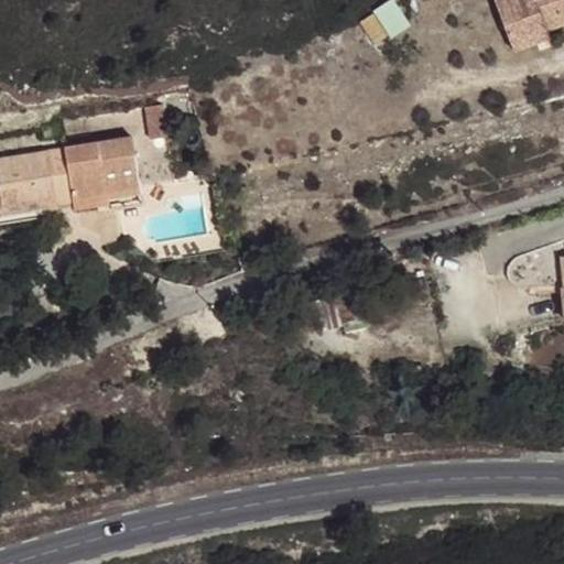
[(398,0),(393,0),(361,19),(378,46),(413,25),(398,0)]
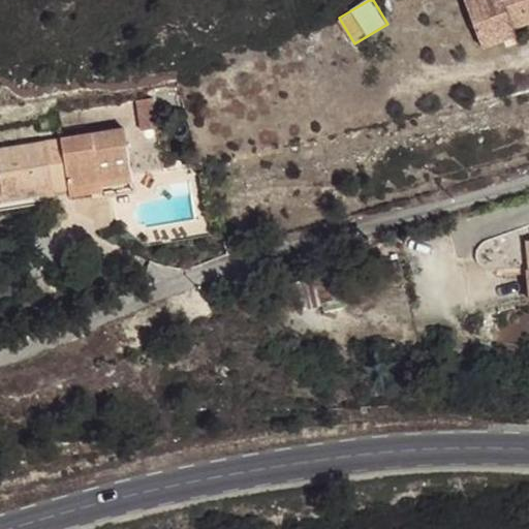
[(528,0),(464,0),(477,35),(512,23),(515,28),(528,22),(528,0)]
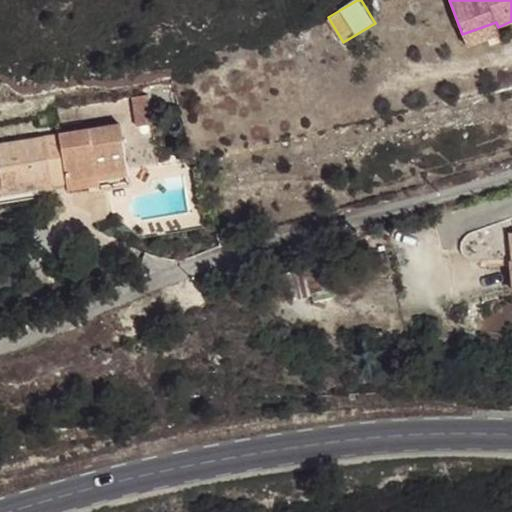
[(498,27),(496,22),(462,34),(467,46),(501,33),(498,27)]
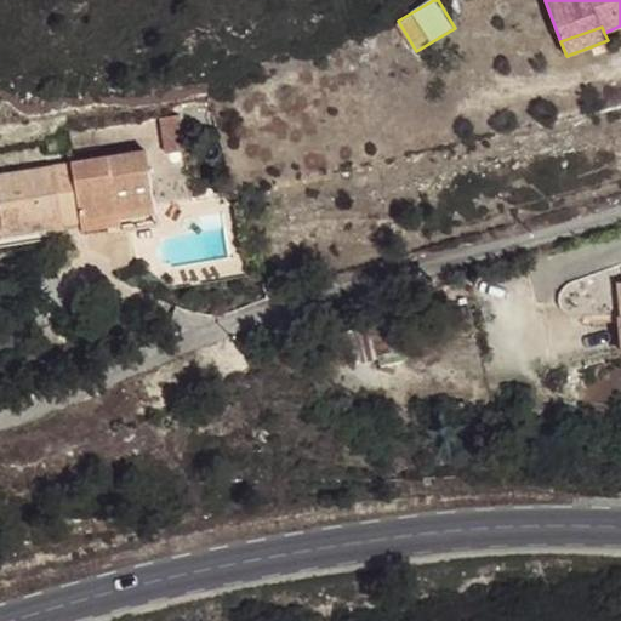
[(178,113),(160,117),(166,152),(184,148),(178,113)]
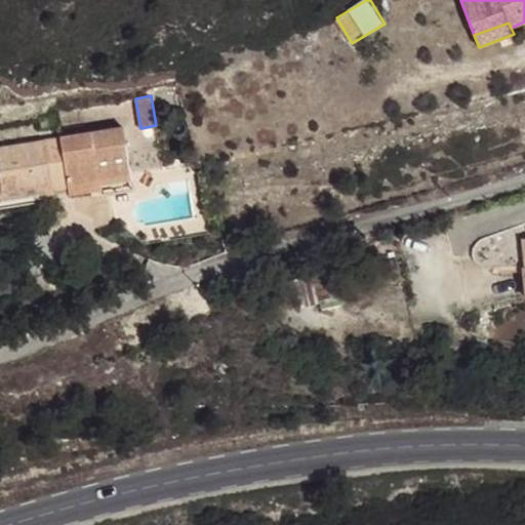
[(54,114),(39,117),(41,128),(56,125),(54,114)]
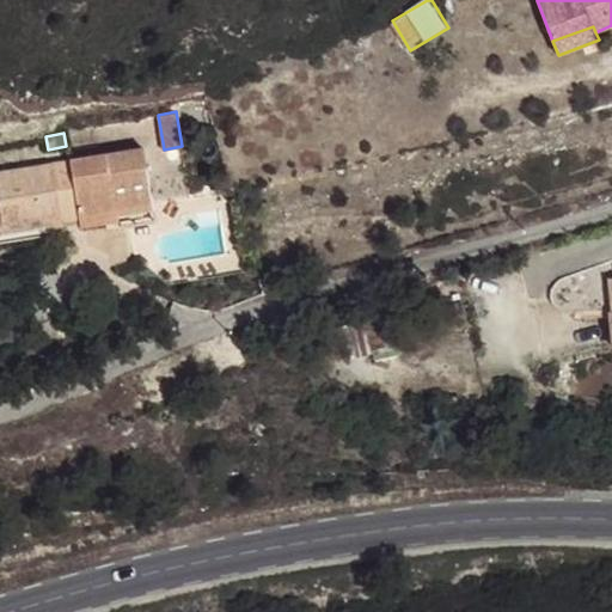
[(62,221),(79,219),(78,215),(153,202),(145,148),(0,172),(0,212),(2,232),(62,221)]
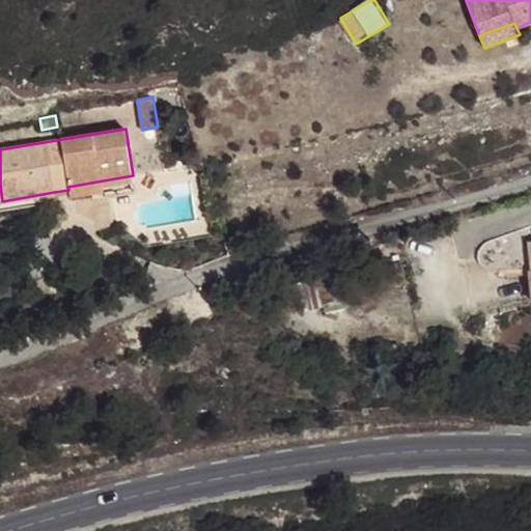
[(133,175),(67,187),(68,190),(70,196),(102,191),(101,187),(133,180),(133,175)]
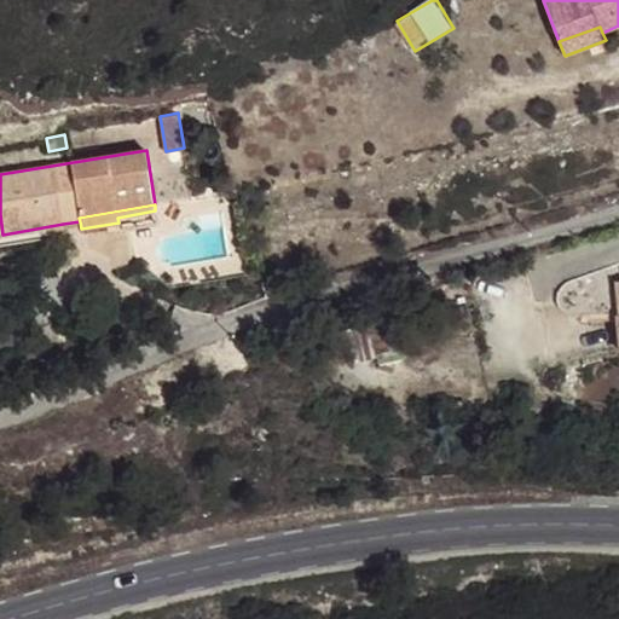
[(3,235),(0,214),(0,243),(64,233),(63,224),(3,235)]
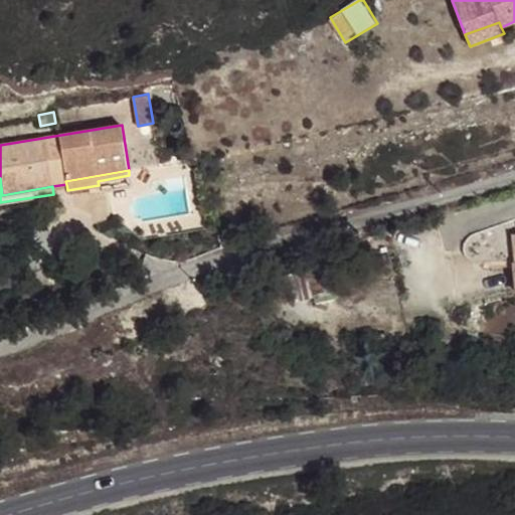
[(336,294),(327,256),(305,262),(305,265),(302,266),(303,271),(281,275),(287,303),(336,294)]
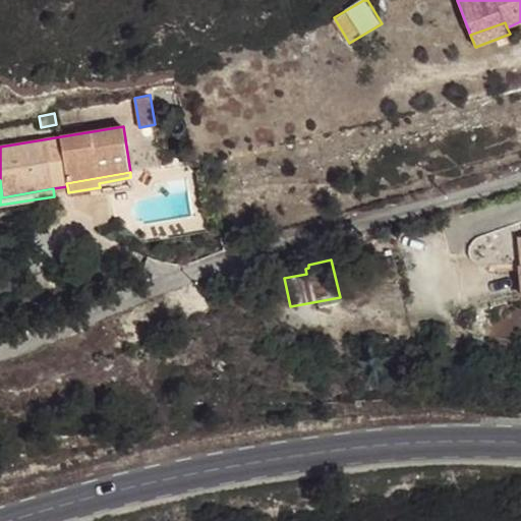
All buildings are outlined.
